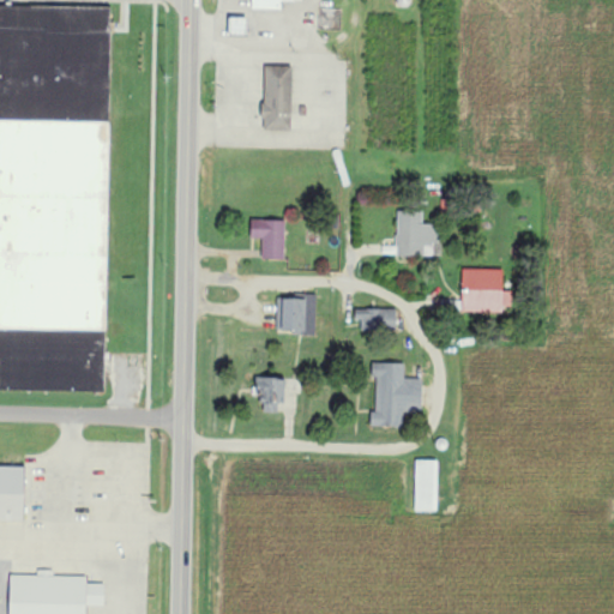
[(253,0),(253,10),(283,10),(283,2),(295,2),(295,0),(253,0)]
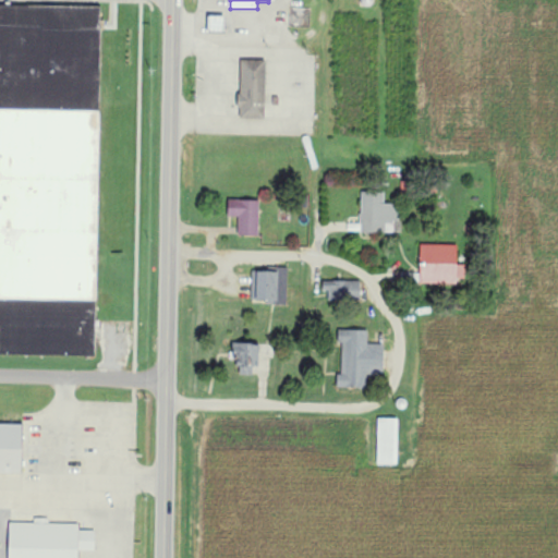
[(0,355),(95,356),(96,211),(81,210),(81,201),(60,201),(60,184),(100,184),(101,7),(0,5),(0,355)]
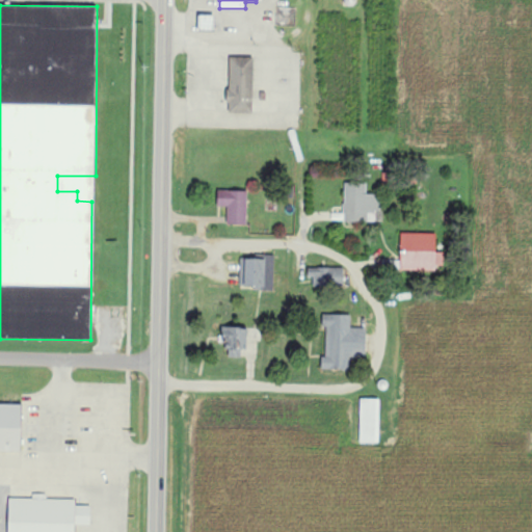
[(229,112),(254,113),(255,58),(230,57),(229,112)]
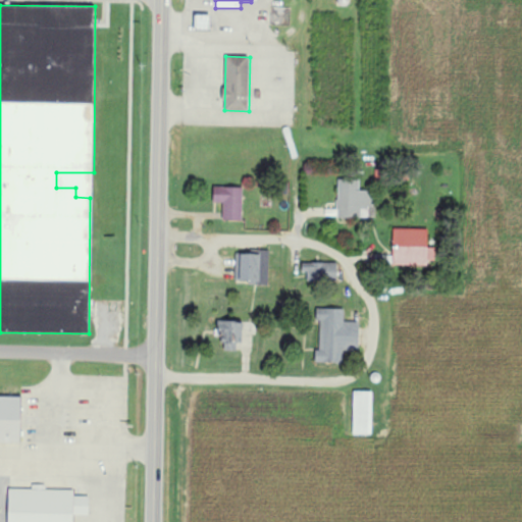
[(336,217),(361,218),(361,209),(368,209),(368,191),(360,191),(360,179),(338,179),(336,217)]
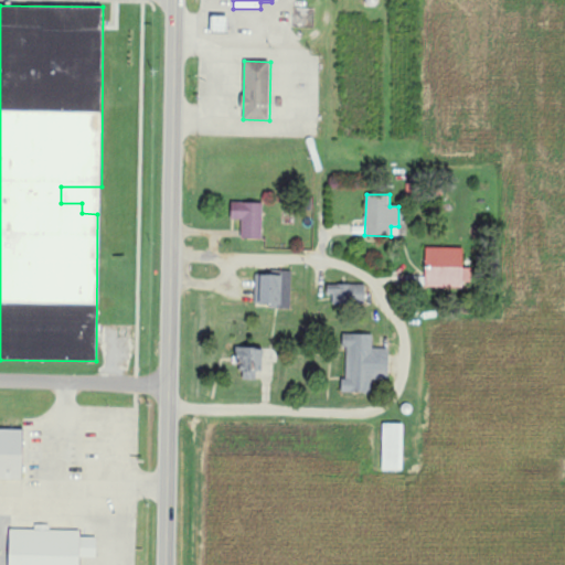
[(242,220),(241,238),(262,240),(264,203),(233,202),(232,220),(242,220)]
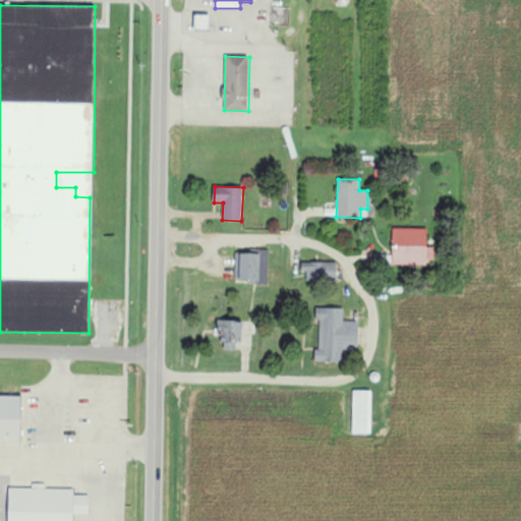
[(427,229),(394,228),(393,264),(435,265),(435,247),(427,247),(427,229)]
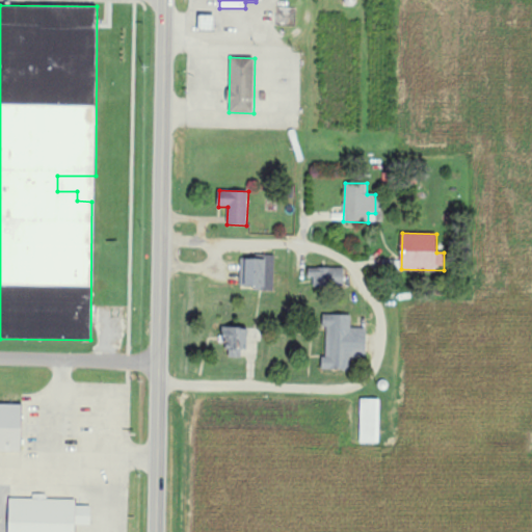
[(274,289),(274,256),(264,255),(264,260),(245,259),(244,288),(274,289)]
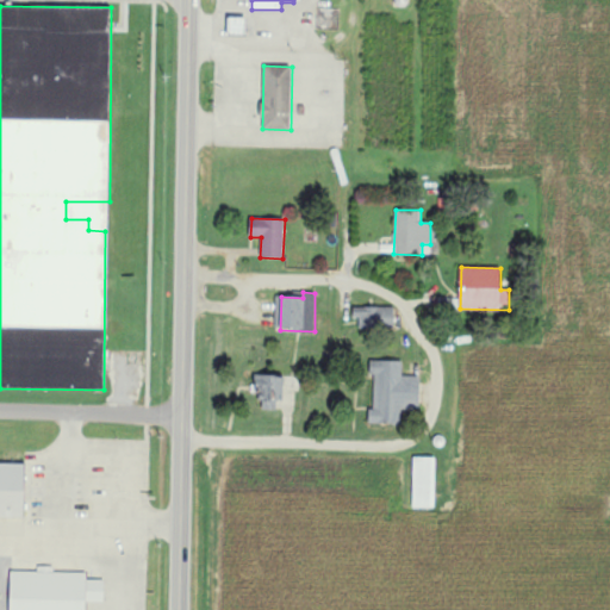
[(396,309),(356,307),(355,329),(394,330),(396,309)]
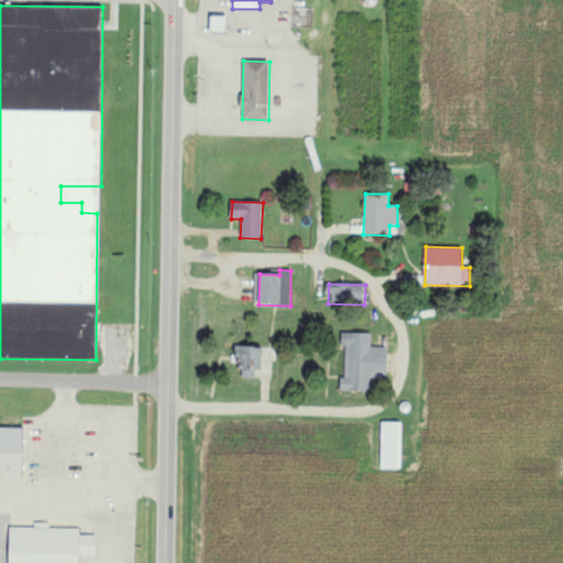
[(388,378),(388,348),(372,348),(372,333),(342,333),(342,346),(345,346),(345,378),(341,378),(340,393),(371,393),(371,378),(388,378)]
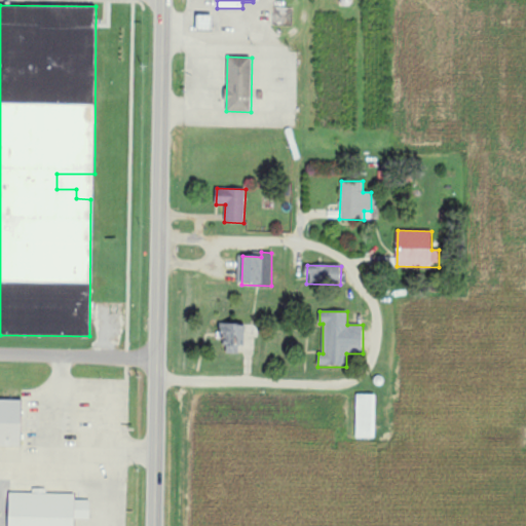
[(239,354),(239,346),(246,346),(247,325),(219,324),(218,339),(226,339),(225,353),(239,354)]
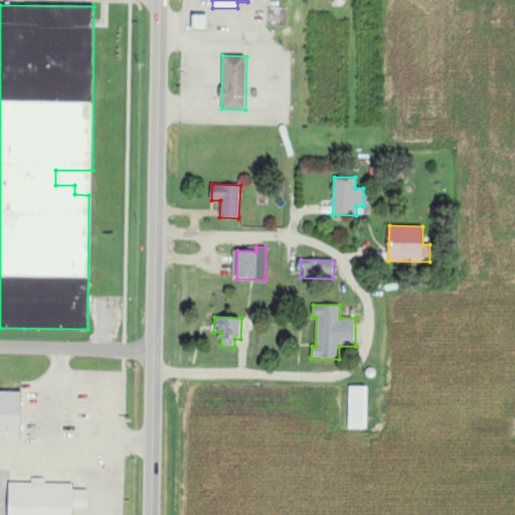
[(349,430),(368,428),(368,386),(349,386),(349,430)]
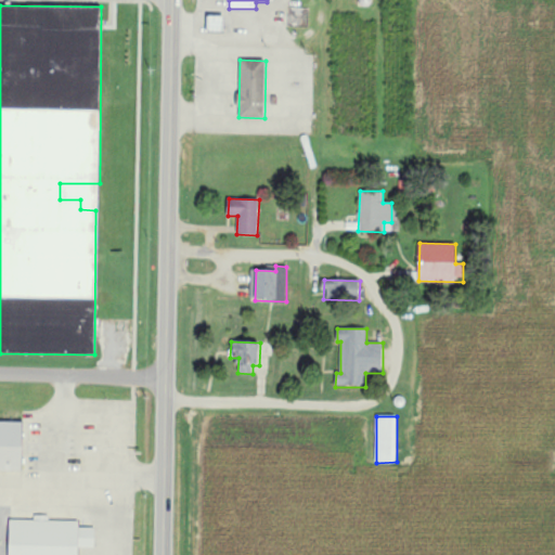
[(0,420),(26,421),(25,467),(0,466),(0,420)]
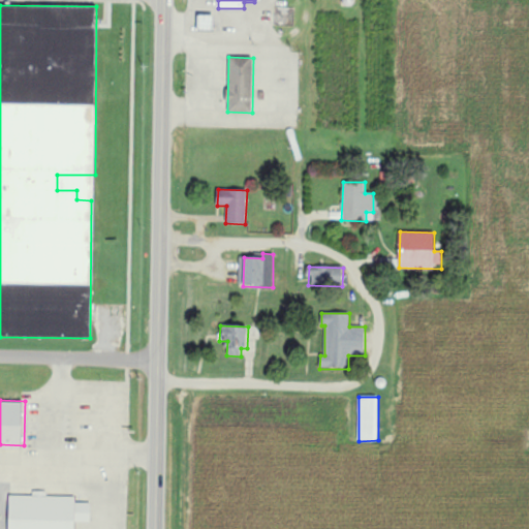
[(12,528),(13,494),(79,495),(79,528),(12,528)]
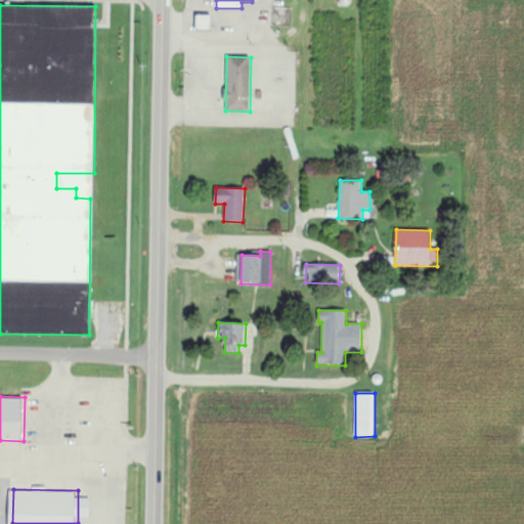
All buildings are outlined.
